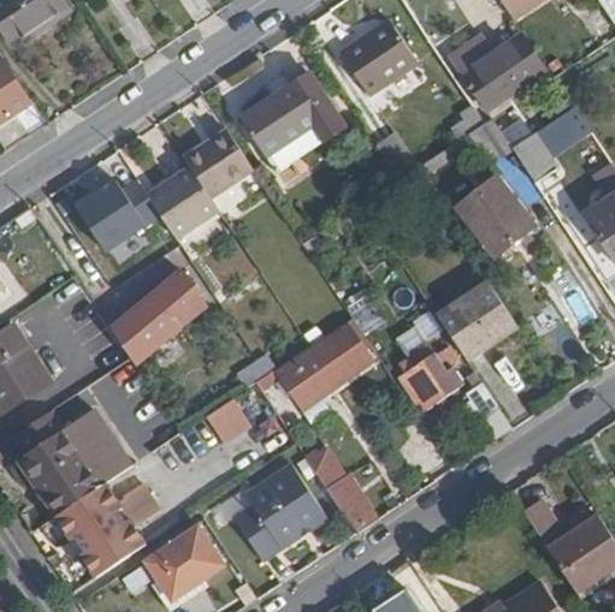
[(0,24),(15,46),(69,9),(63,0),(0,0),(0,24)]
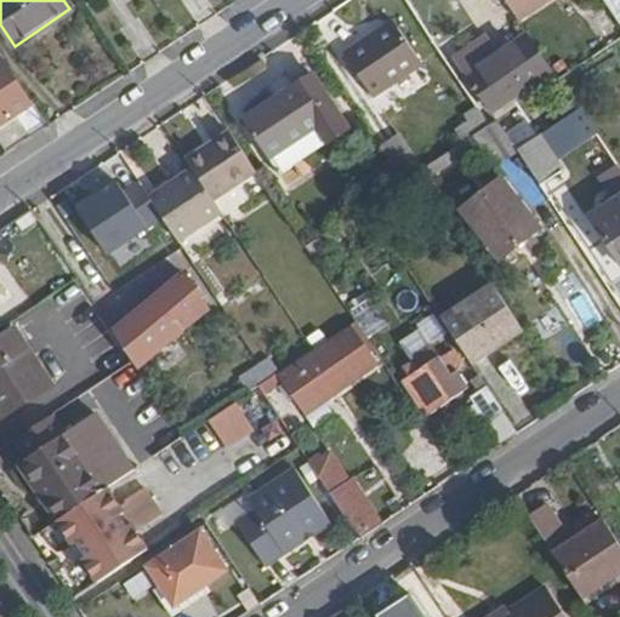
[(506,0),(517,15),(538,0),(506,0)]
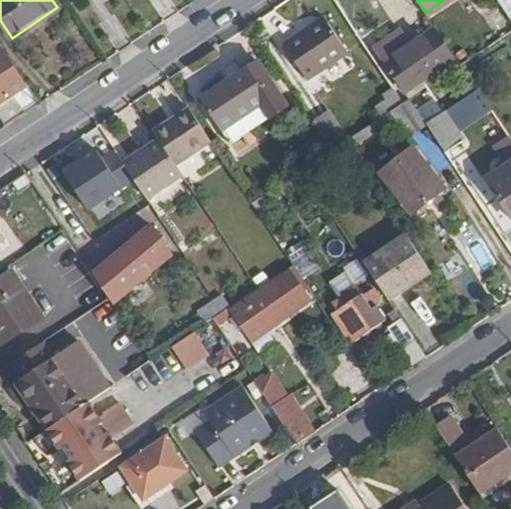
[(496,0),(510,21),(510,0),(496,0)]
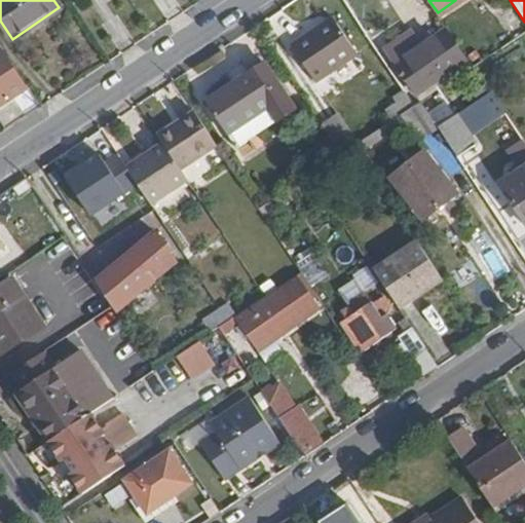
[(359,53),(334,15),(292,44),(316,81),(359,53)]
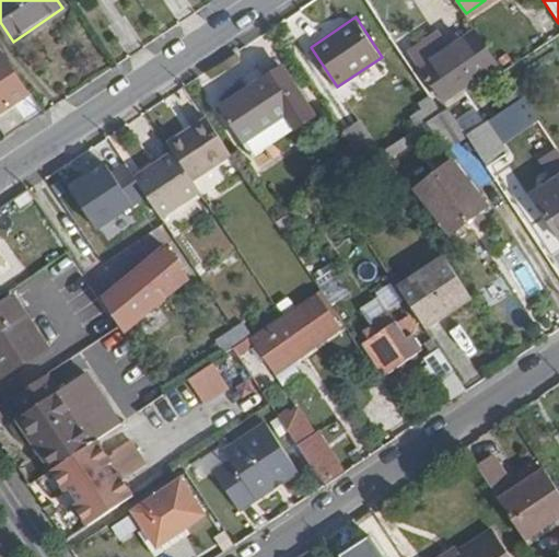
[(495,62),(473,30),(421,66),(435,86),(463,67),(472,79),(495,62)]
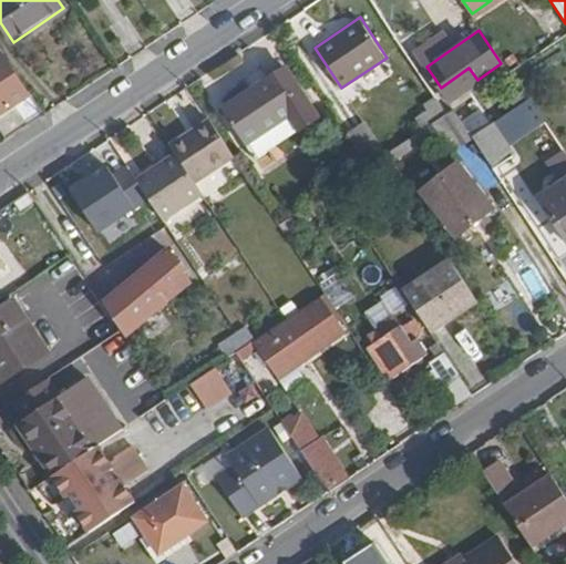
[(23,90),(0,55),(0,130),(6,139),(44,113),(28,88),(23,90)]
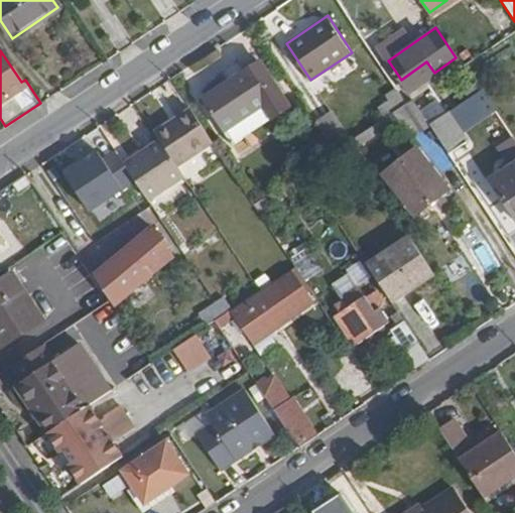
[(226,137),(283,99),(257,60),(201,98),(226,137)]
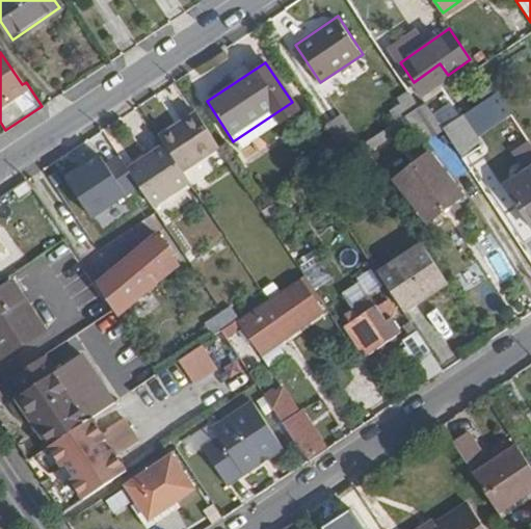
[(363,158),(430,112),(423,103),(364,143),(356,148),(363,158)]
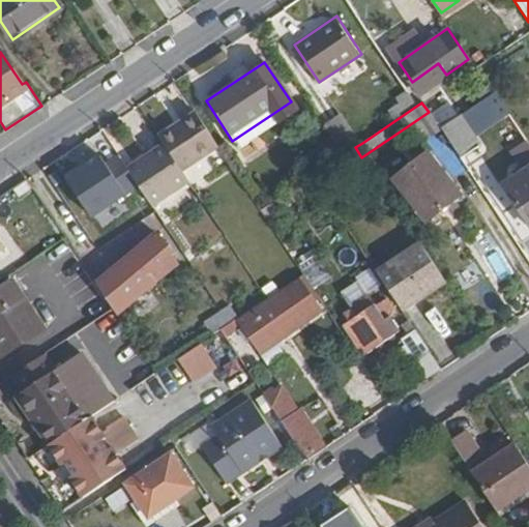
[(221,148),(195,110),(158,134),(164,143),(183,172),(221,148)]
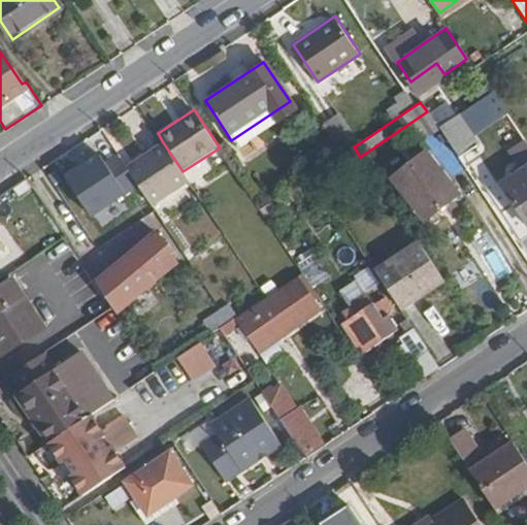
[(478,144),(457,115),(437,128),(458,158),(478,144)]
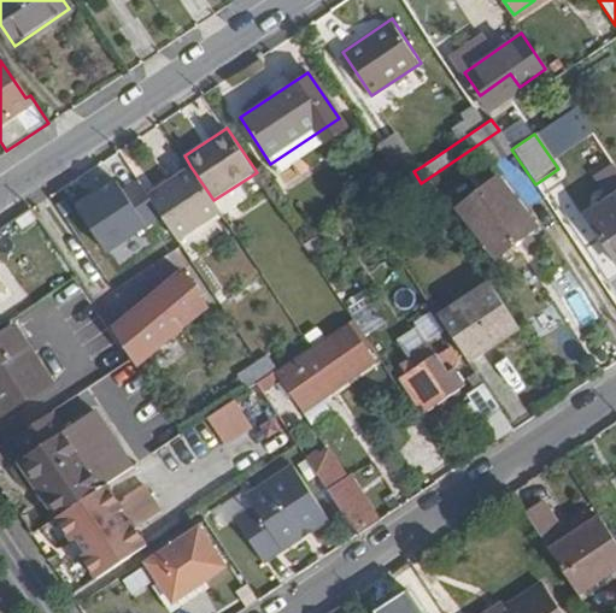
[(422,166),(399,135),(380,148),(402,180),(414,171),(422,166)]
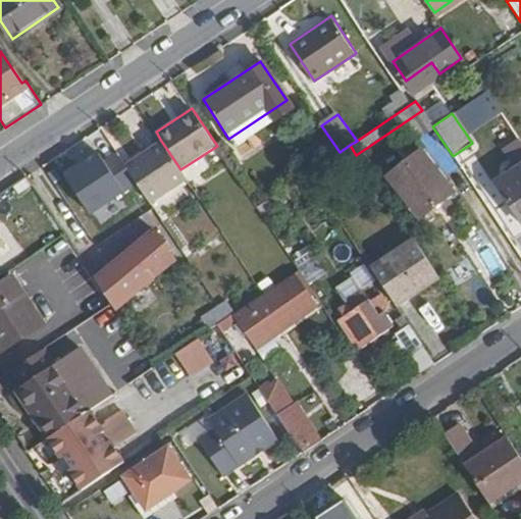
[(520,144),(516,135),(501,143),(509,158),(520,151),(520,144)]
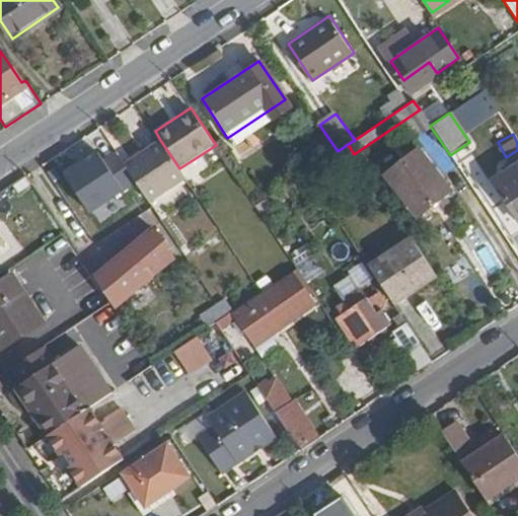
[(179,168),(160,140),(125,164),(150,202),(186,177),(179,168)]
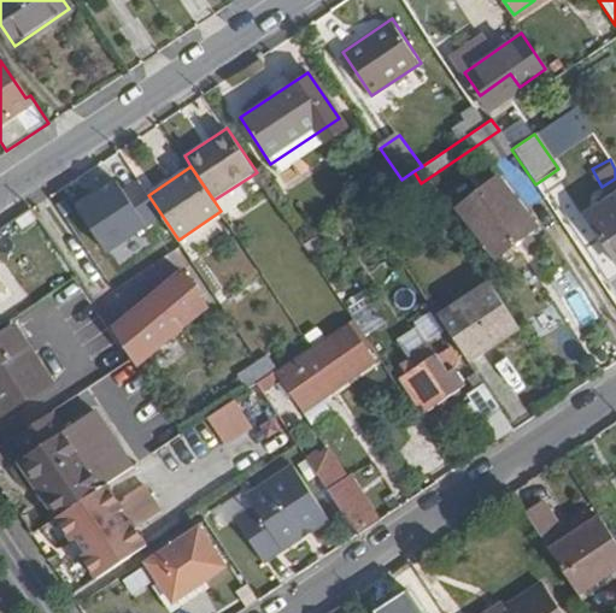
[(534,224),(497,180),(481,193),(479,192),(457,208),(496,255),(534,224)]
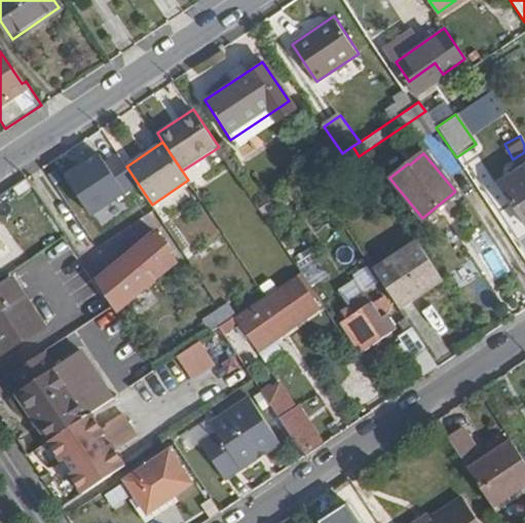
[(524,166),(499,184),(524,221),(524,166)]
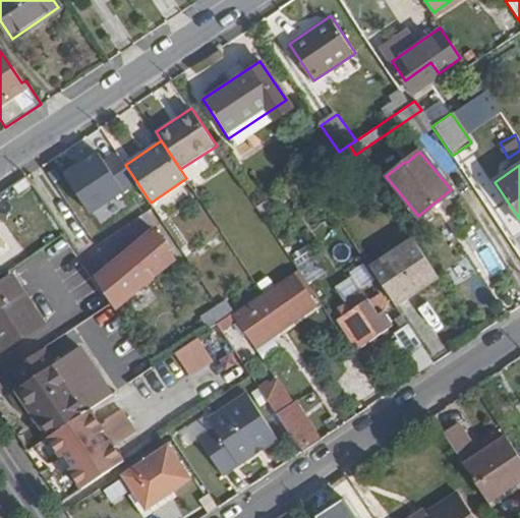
[(115,308),(174,261),(166,251),(170,248),(153,227),(94,275),(115,308)]
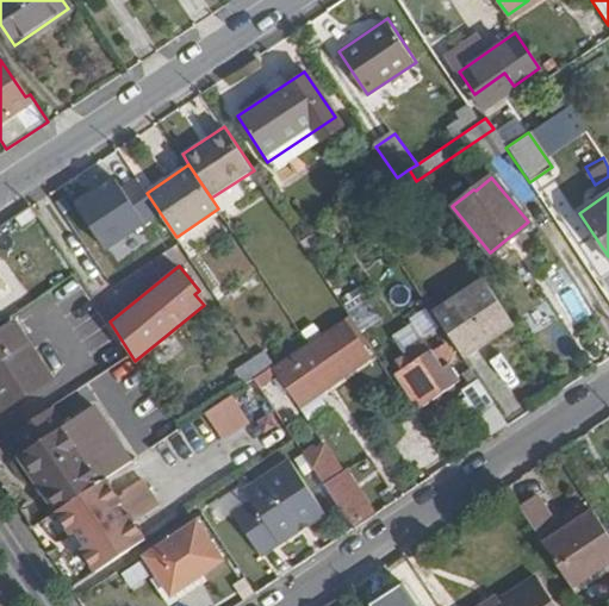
[(510,320),(482,277),(432,311),(460,354),(510,320)]
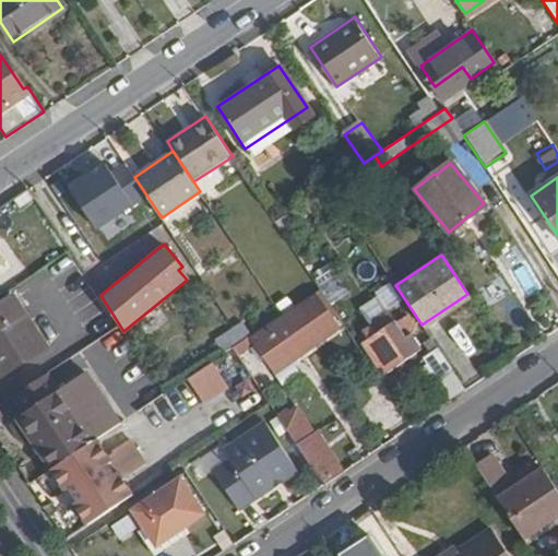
[(523,261),(512,267),(523,288),(534,283),(523,261)]
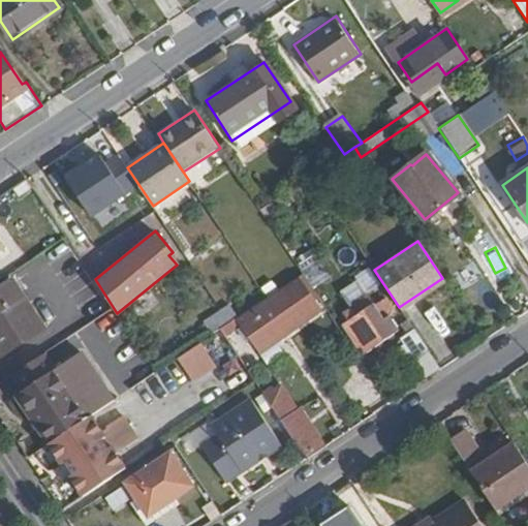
[(41,327),(11,281),(0,287),(0,356),(41,327)]
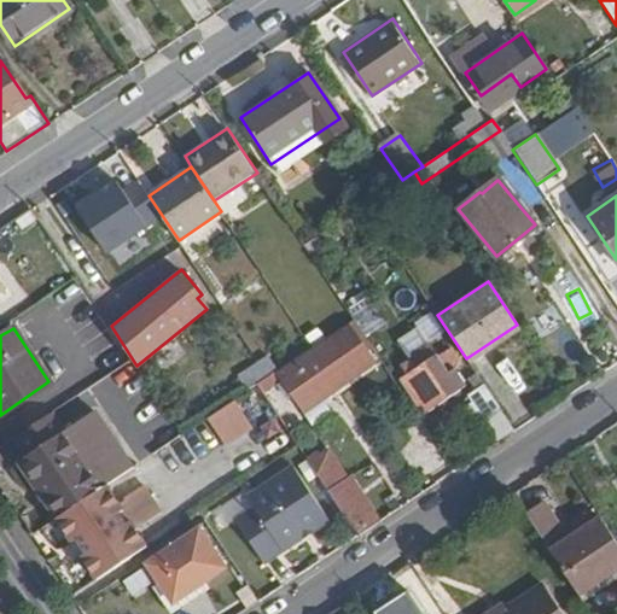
[(349,372),(366,358),(350,333),(332,345),(326,337),(275,370),(281,381),(277,385),(287,401),(292,397),(298,405),(316,391),(322,401),(354,379),(349,372)]
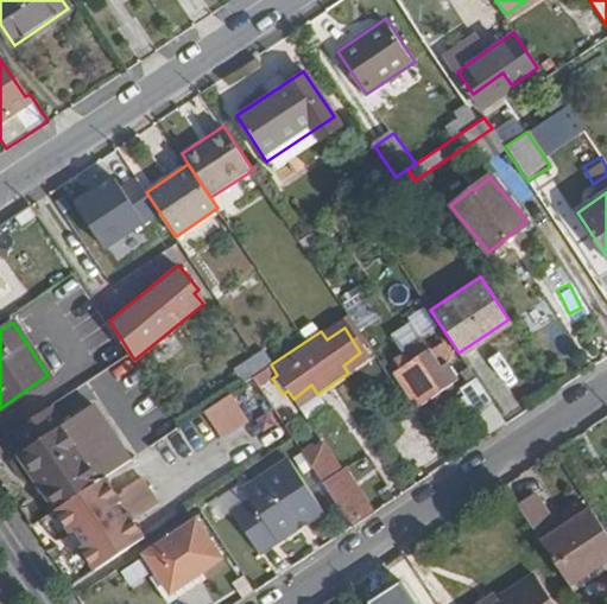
[(416,402),(457,376),(444,360),(438,363),(416,334),(396,348),(399,350),(390,357),(397,367),(393,369),(416,402)]
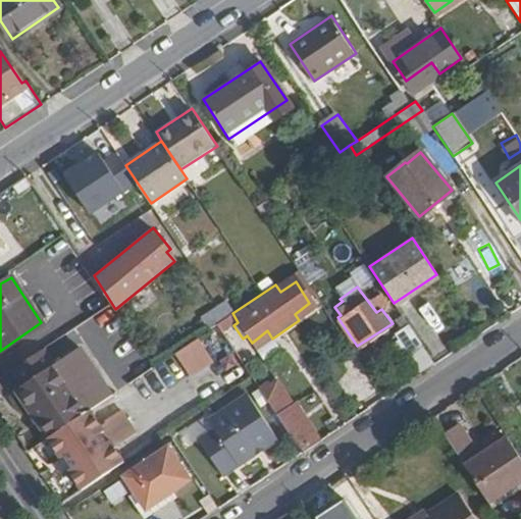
[(421,345),(407,322),(393,331),(408,354),(421,345)]
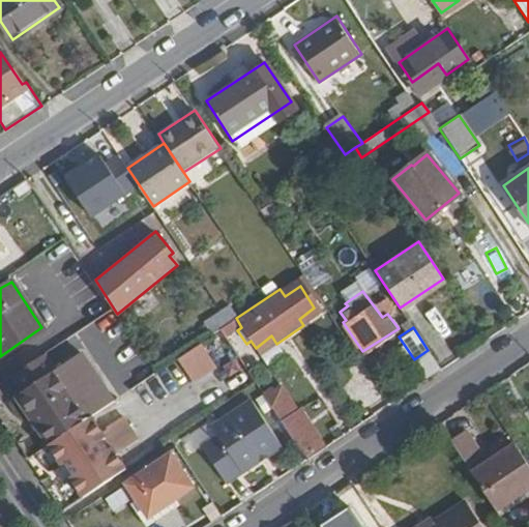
[(199,339),(174,354),(189,379),(214,363),(199,339)]
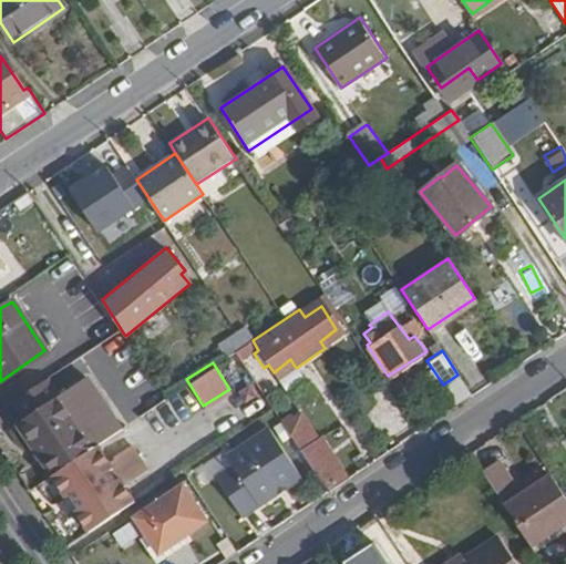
[(121,428),(85,376),(57,395),(45,379),(21,395),(31,411),(26,417),(60,468),(93,447),(121,428)]
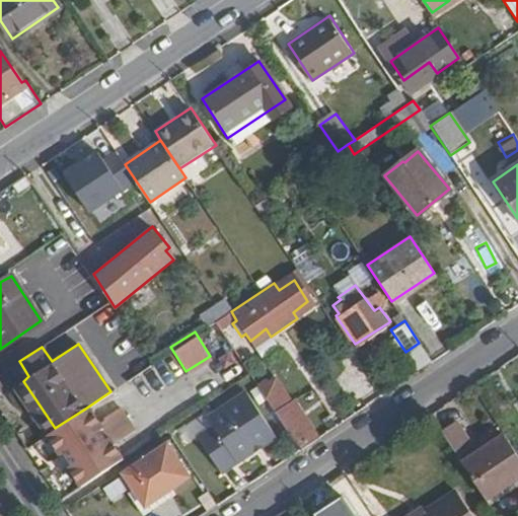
[(310,429),(276,378),(260,390),(293,441),(310,429)]
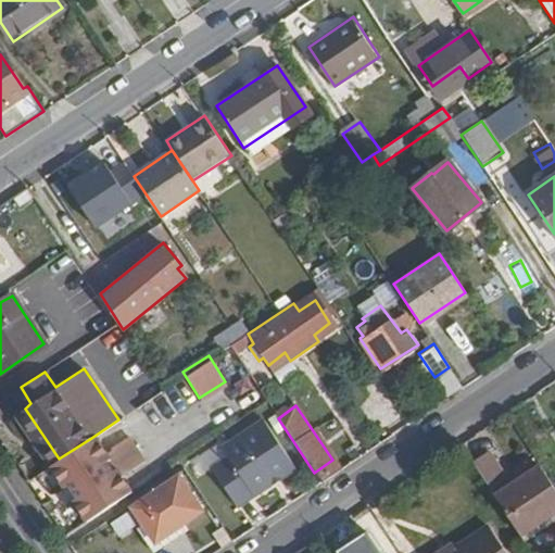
[(236,504),(293,465),(262,417),(221,445),(226,454),(210,466),(236,504)]
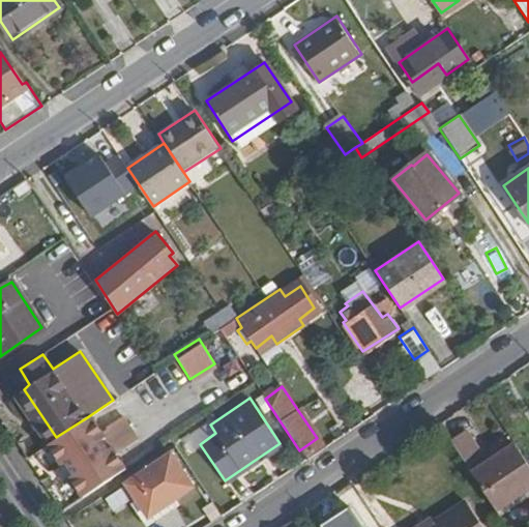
[(122,410),(106,420),(121,446),(138,436),(122,410)]
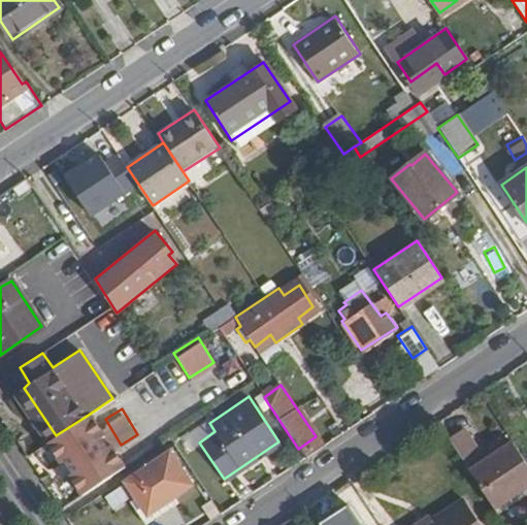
[(103,448),(96,436),(99,433),(87,416),(56,435),(45,443),(59,463),(63,460),(71,472),(66,476),(80,495),(124,466),(108,445),(103,448)]
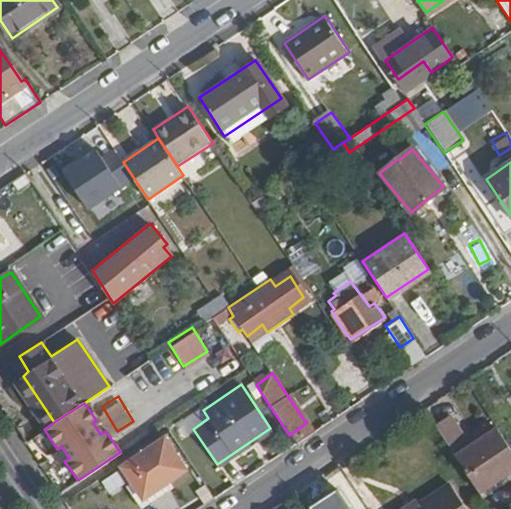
[(510,469),(510,442),(499,424),(469,442),(448,410),(435,419),(480,489),(510,469)]
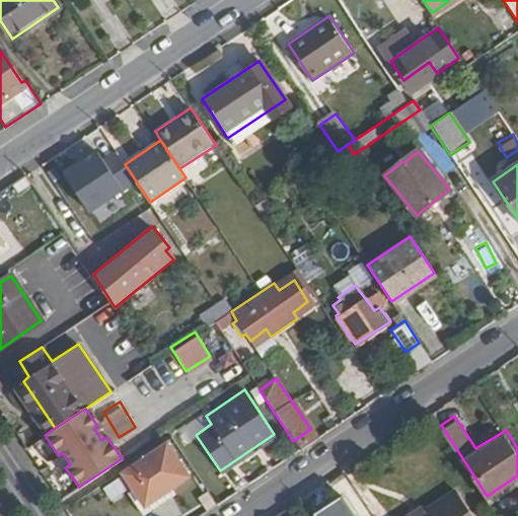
[(188,477),(166,445),(124,473),(145,506),(188,477)]
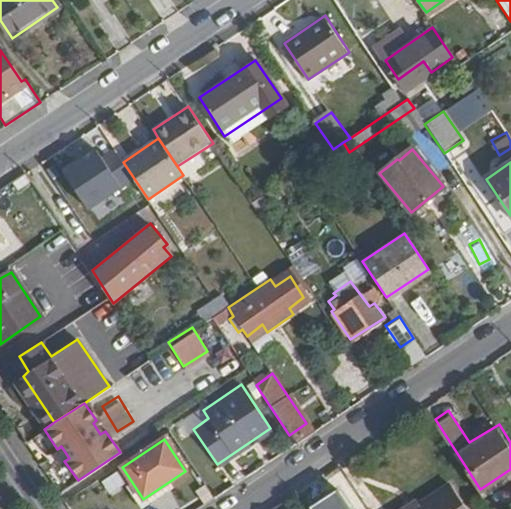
[(100,479),(108,492),(125,483),(116,469),(100,479)]
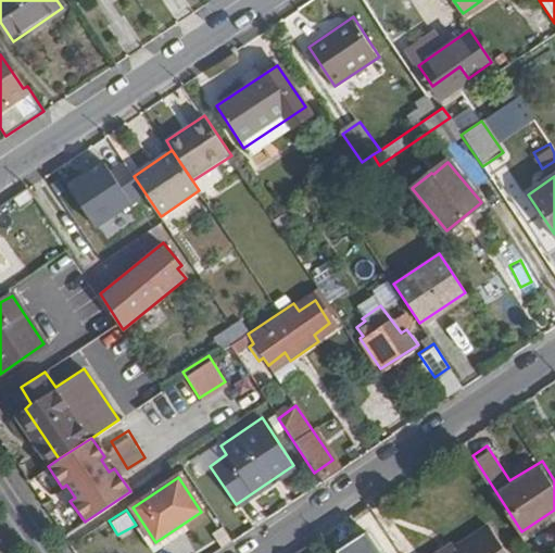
[(508,552),(490,524),(445,552),(508,552)]
